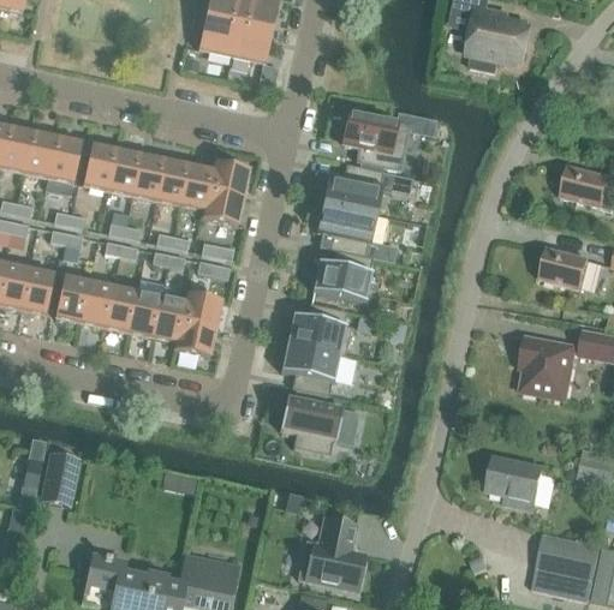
[(0,0),(0,9),(22,13),(24,0),(0,0)]
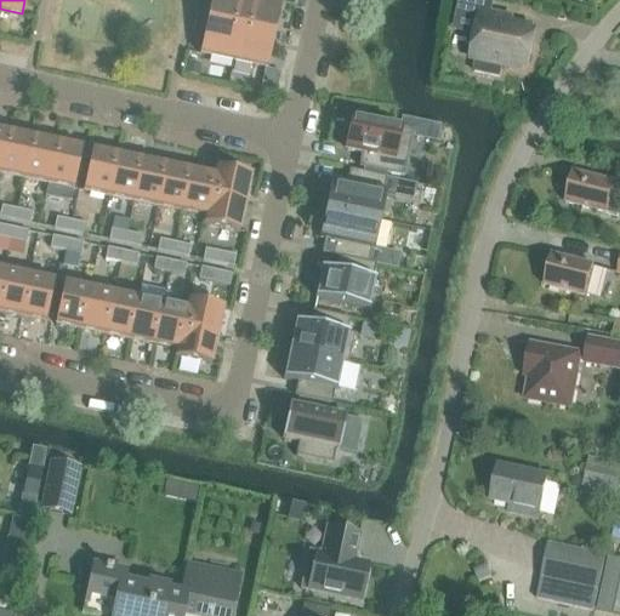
[(211,0),(209,18),(242,24),(246,0),(211,0)]
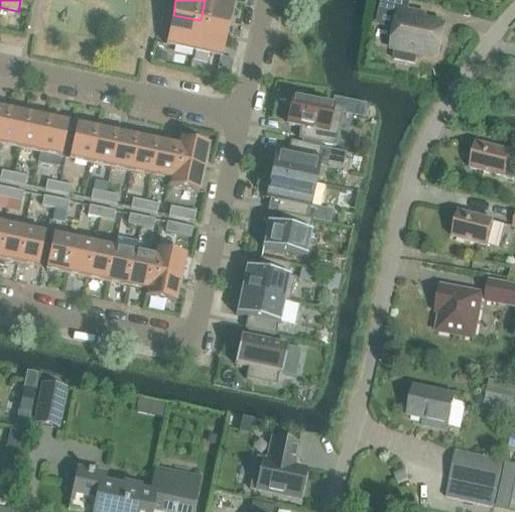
[(229,26),(234,0),(205,0),(201,20),(229,26)]
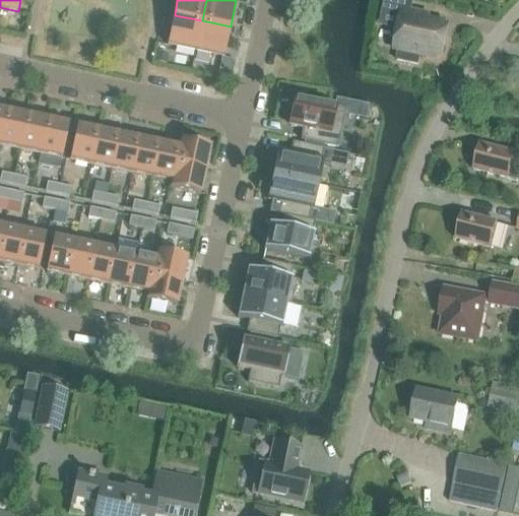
[(449,24),(445,23),(445,20),(429,17),(431,11),(411,7),(412,0),(385,0),(384,9),(402,13),(399,27),(395,47),(399,47),(397,57),(419,62),(422,52),(438,55),(439,52),(443,53),(446,37),(449,24)]
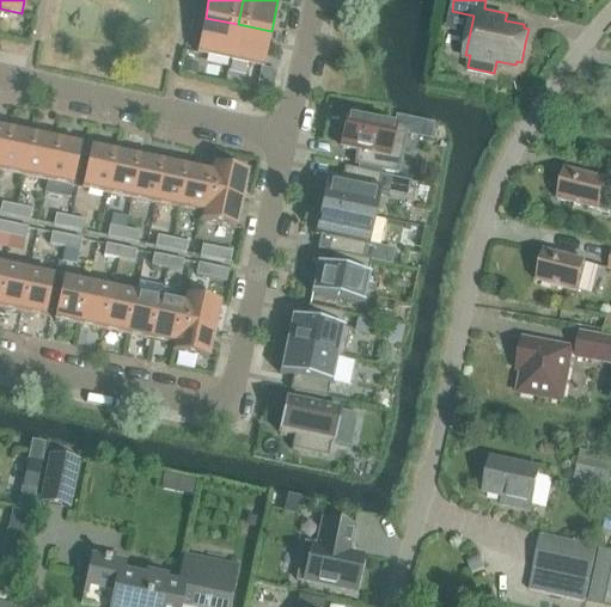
[(206,18),(199,50),(231,57),(238,24),(206,18)]
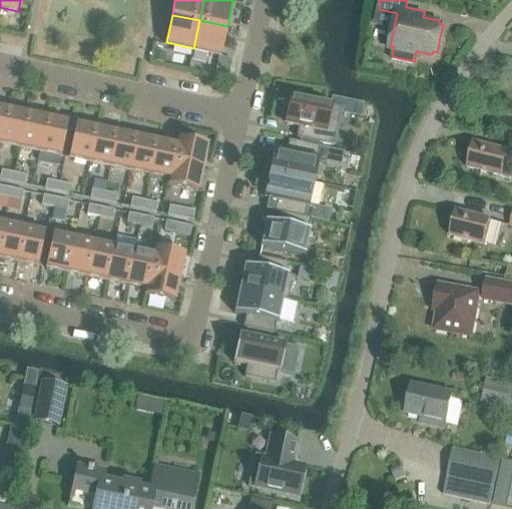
[(193,48),(221,53),(227,26),(199,20),(193,48)]
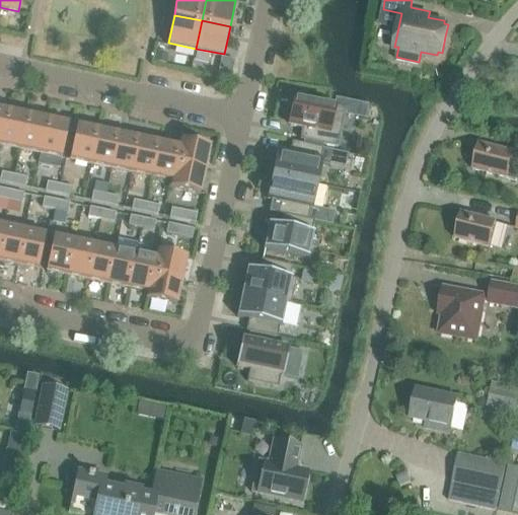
[(307,98),(296,96),(291,122),(304,125),(301,137),(339,144),(346,106),(322,101),(323,98),(308,95),(307,98)]
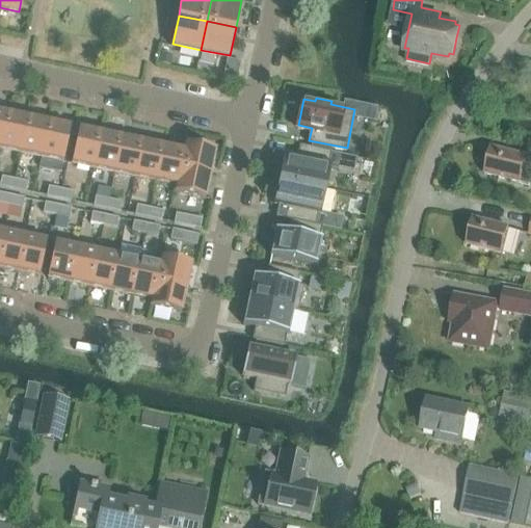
[(0,147),(21,151),(28,114),(7,110),(0,147)]
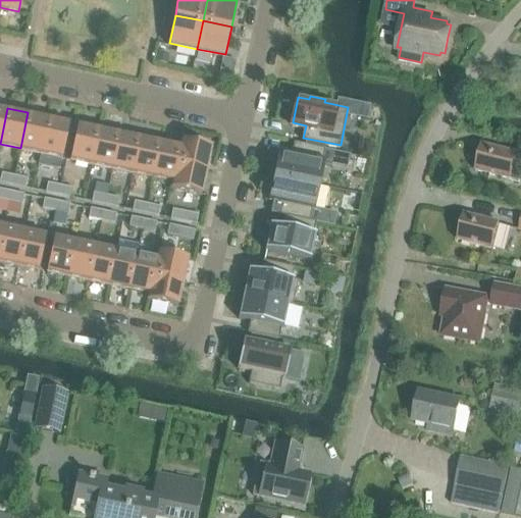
[(20,148),(41,152),(48,116),(28,112),(20,148)]
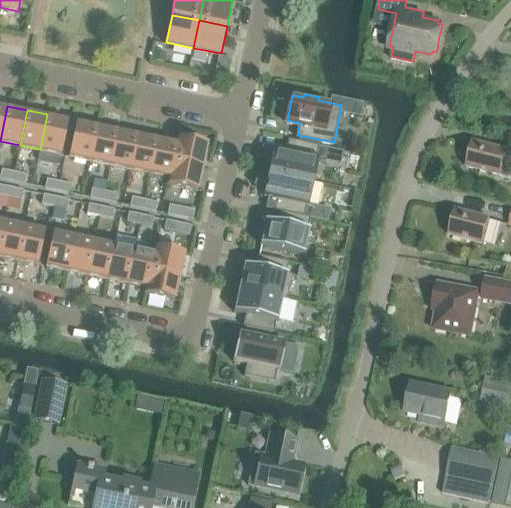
[(40,149),(61,154),(68,118),(47,114),(40,149)]
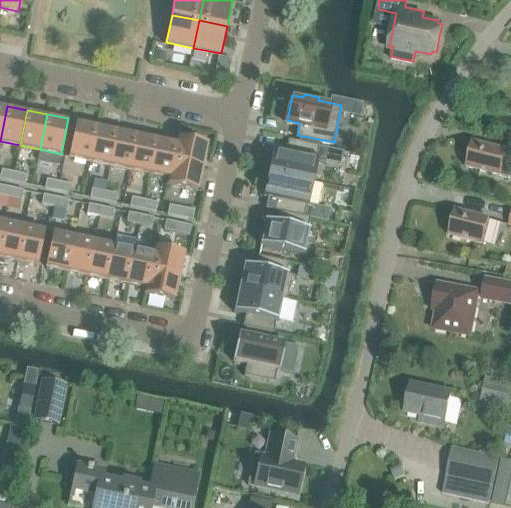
[(98,125),(77,120),(70,155),(90,160),(98,125)]
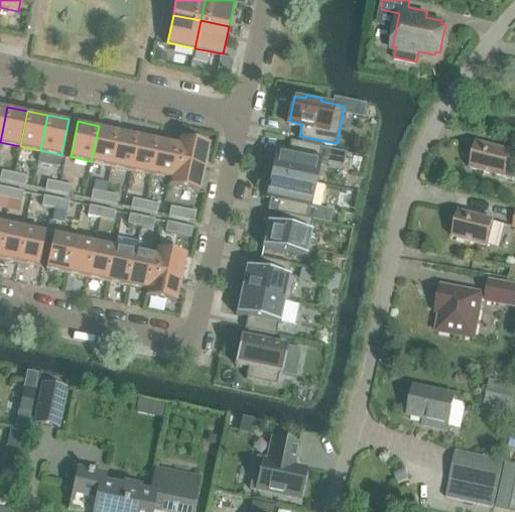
[(119,130),(99,126),(91,161),(111,165),(119,130)]
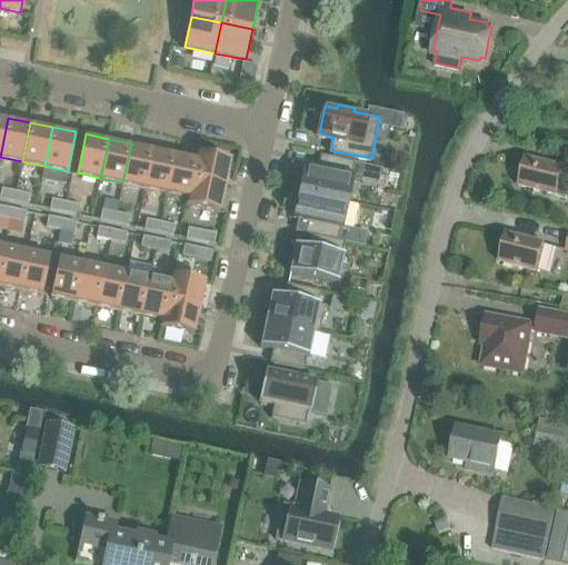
[(153,148),(131,144),(122,182),(145,187),(153,148)]
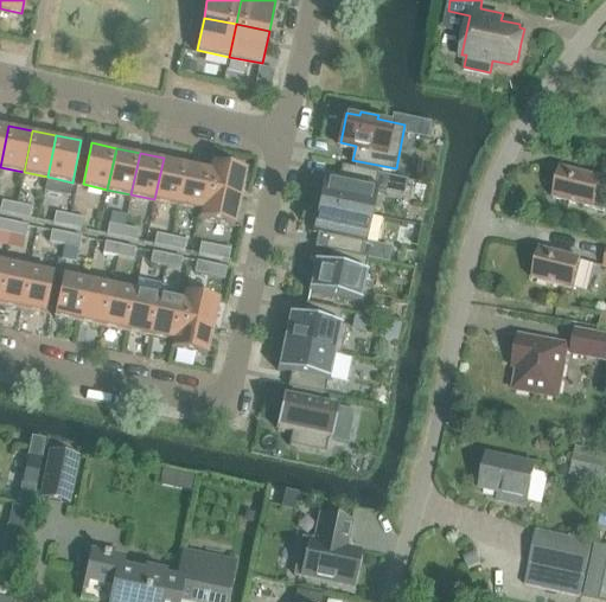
[(187,162),(164,158),(154,199),(178,205),(187,162)]
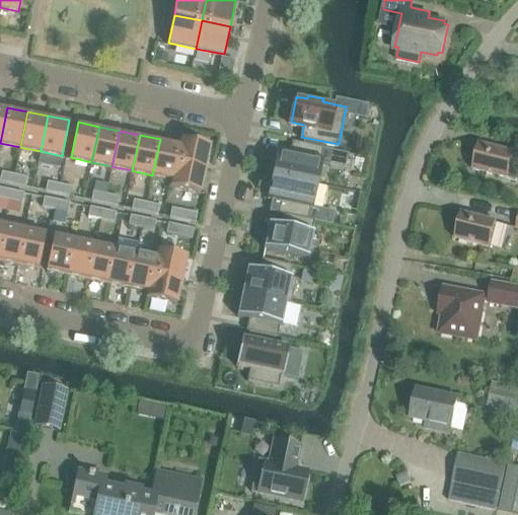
[(176,161),(181,138),(180,137),(179,143),(160,139),(152,175),(171,179),(170,185),(171,186),(176,161)]
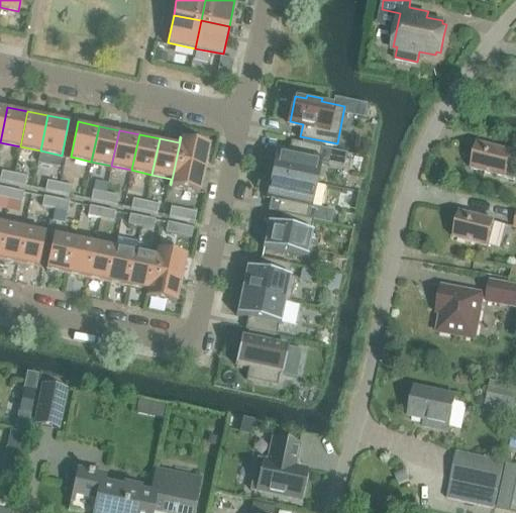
[(205,167),(210,143),(181,137),(176,161),(205,167)]
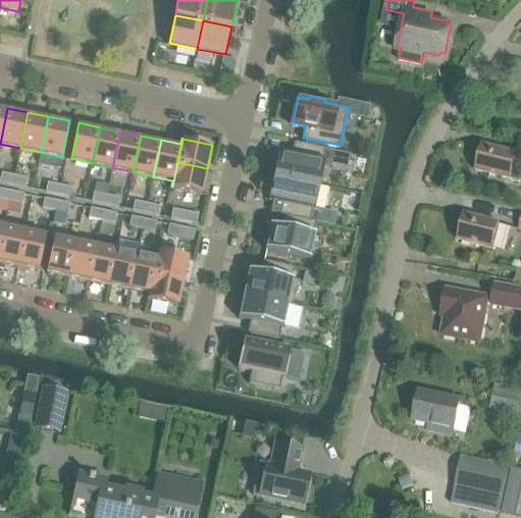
[(276,165),(275,173),(277,173),(319,183),(324,159),(323,158),(325,147),(295,140),(292,152),(280,149),(276,165)]
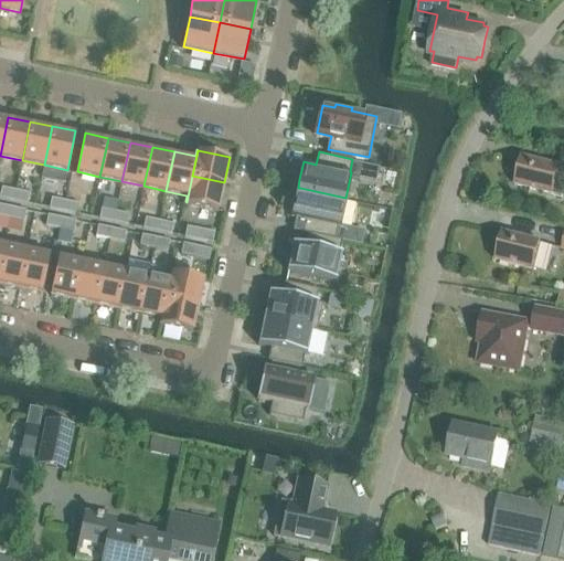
[(522,154),(515,181),(554,191),(563,193),(563,163),(561,163),(522,154)]
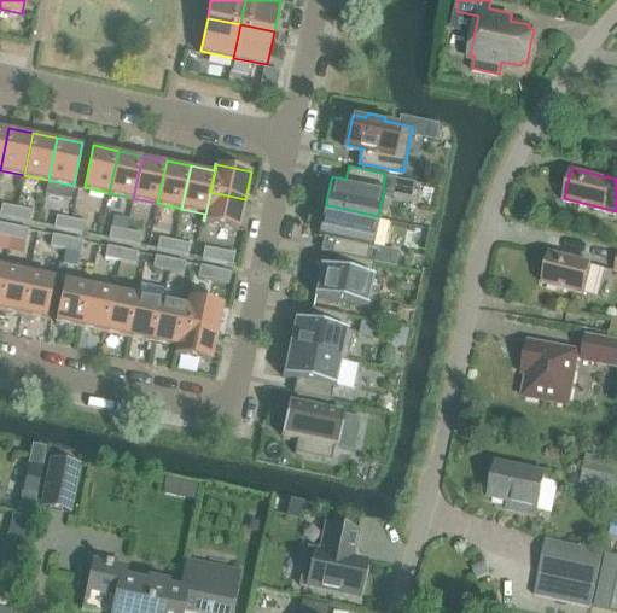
[(210,192),(204,221),(239,228),(245,199),(210,192)]
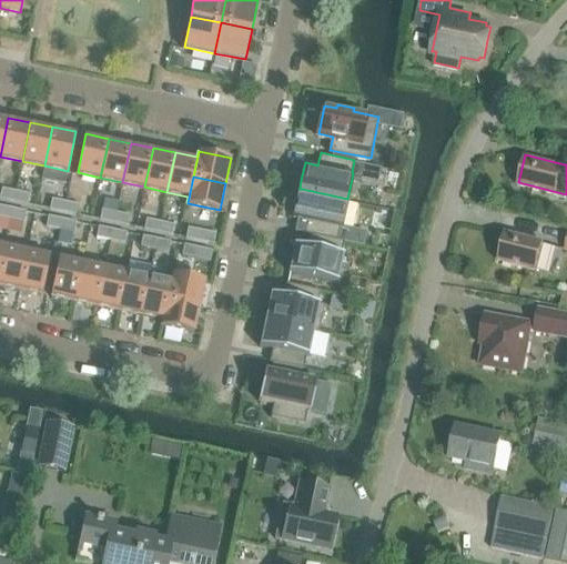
[(0,195),(14,199),(17,189),(2,185),(0,195)]
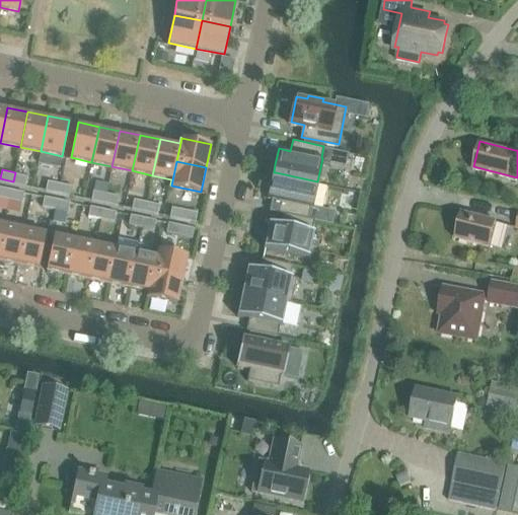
[(27,174),(15,172),(13,181),(25,185),(27,174)]
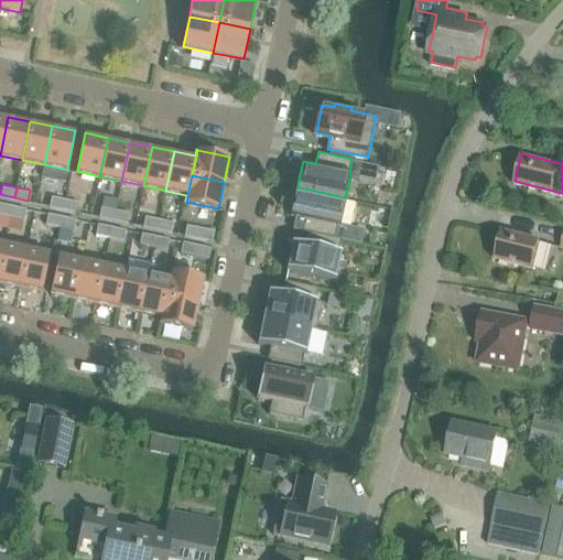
[(335,236),(338,223),(339,224),(345,197),(300,187),(298,187),(295,196),(292,213),(304,216),(302,229),(309,230),(335,236)]
